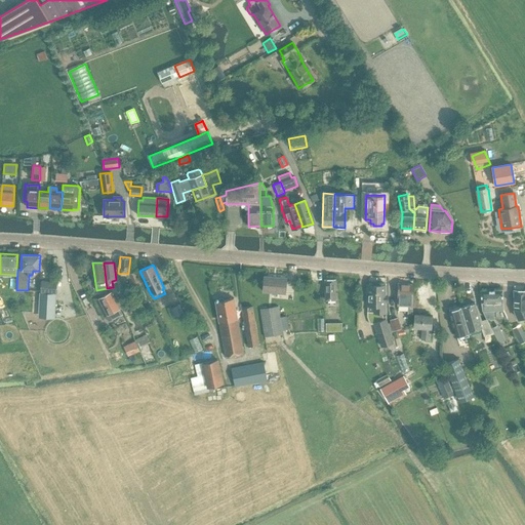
[(128,274),(120,274),(121,278),(131,279),(134,286),(140,283),(136,273),(129,275),(128,274)]
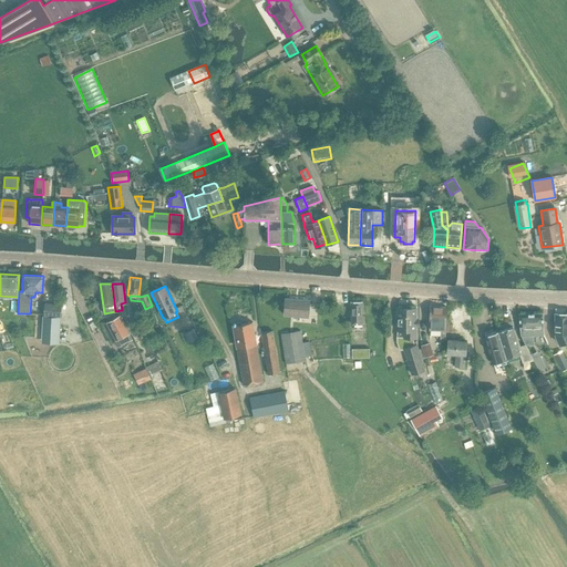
[(308,317),(310,300),(285,298),(284,315),(308,317)]
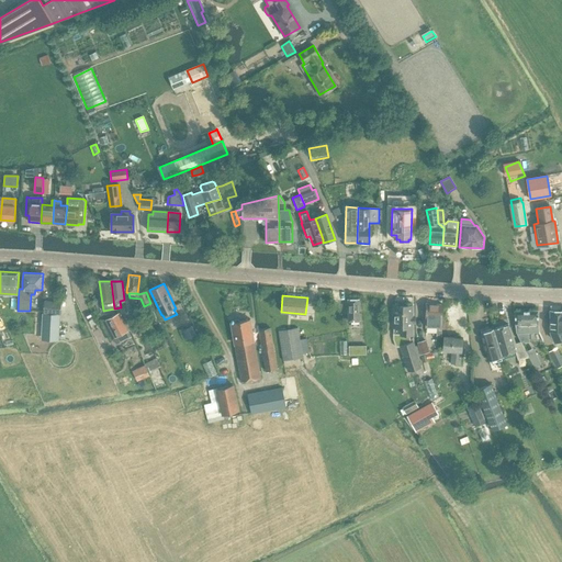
[(359,326),(359,321),(359,299),(348,299),(348,322),(350,322),(351,326),(359,326)]
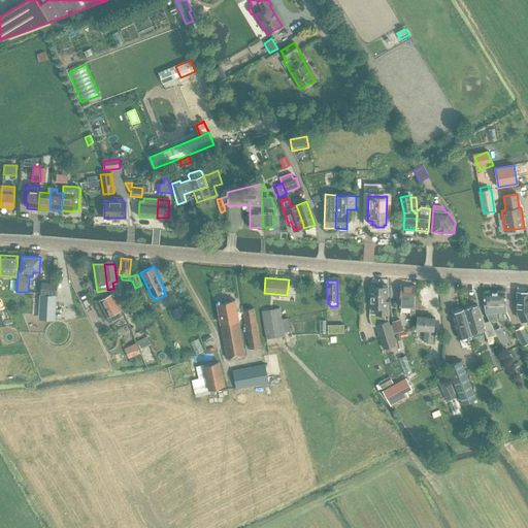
[(56,295),(57,286),(42,284),(41,293),(56,295)]
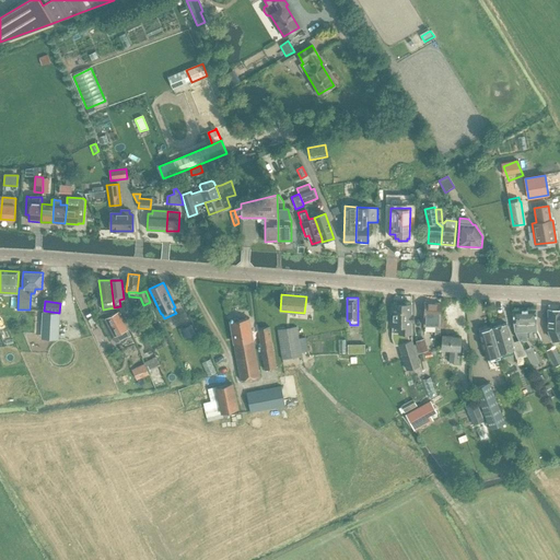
[(440,334),(440,303),(424,303),(424,326),(435,327),(434,334),(440,334)]
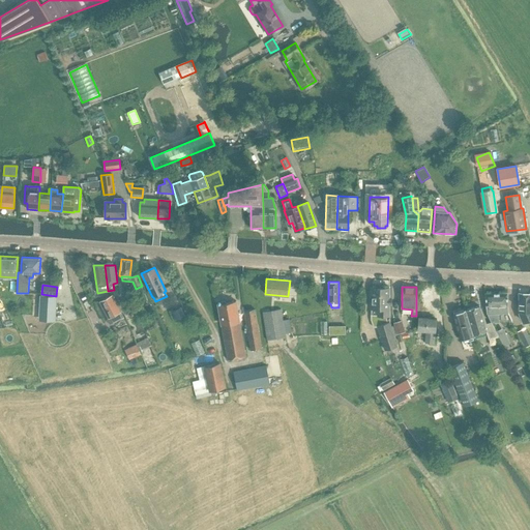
[(371,315),(371,320),(373,328),(375,328),(378,327),(384,350),(395,347),(392,336),(396,335),(393,326),(390,327),(389,323),(387,324),(386,319),(386,316),(388,316),(389,288),(372,288),(371,315)]
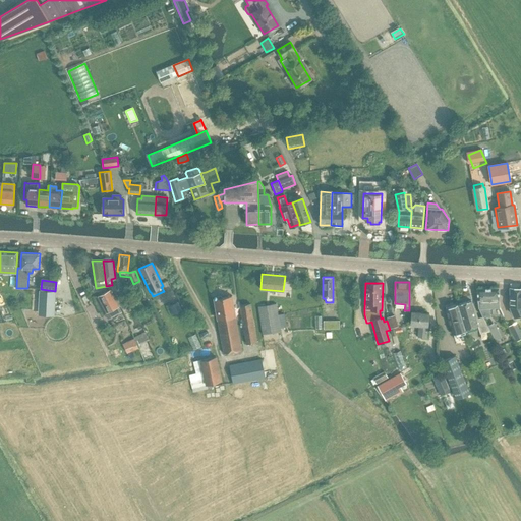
[(520,288),(510,288),(510,307),(516,321),(520,317),(520,288)]
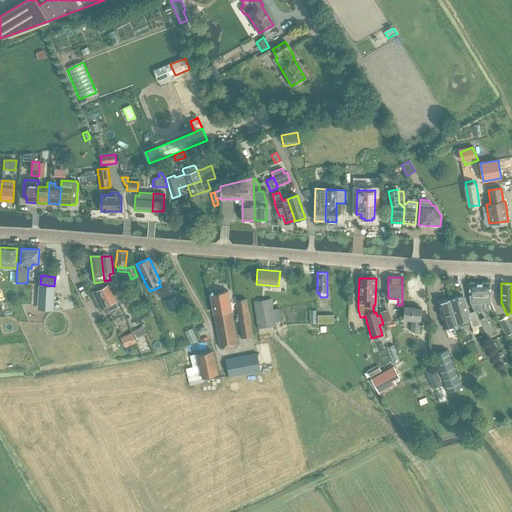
[(490,284),(469,284),(469,295),(471,303),(475,311),(491,311),(494,310),(490,303),(490,284)]
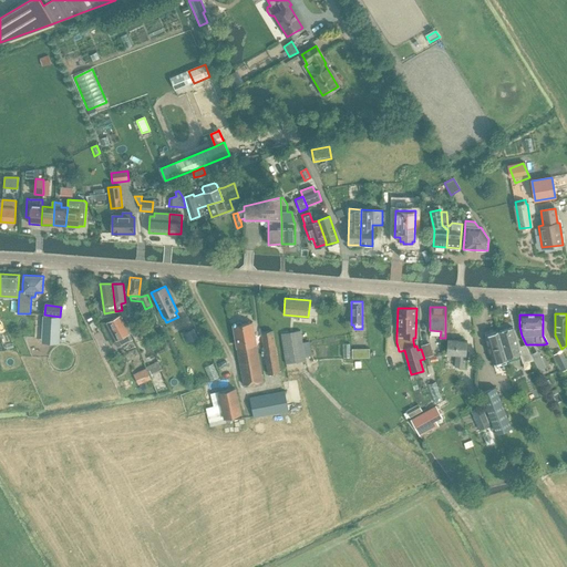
[(112,320),(106,322),(116,341),(117,340),(121,344),(132,339),(129,331),(125,325),(120,316),(112,320)]
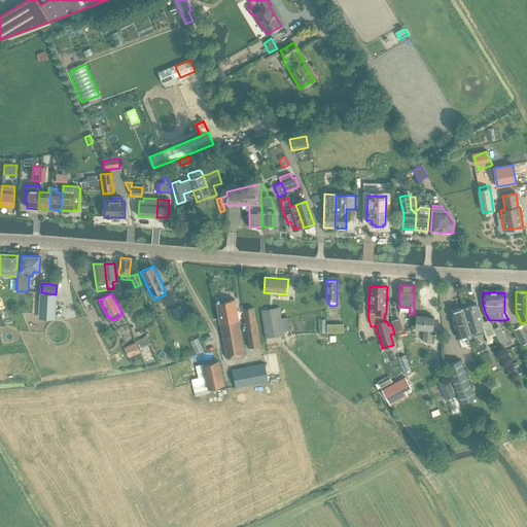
[(45,294),(44,316),(55,316),(56,295),(45,294)]
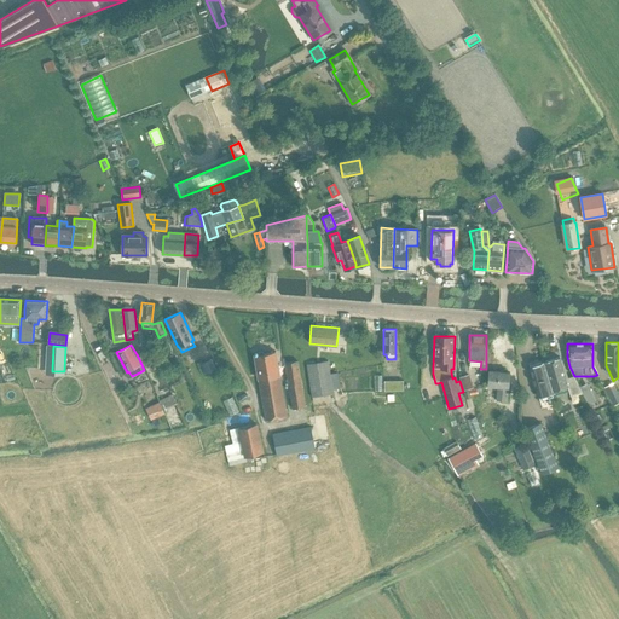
[(160,353),(167,368),(172,365),(168,358),(174,356),(172,348),(160,353)]
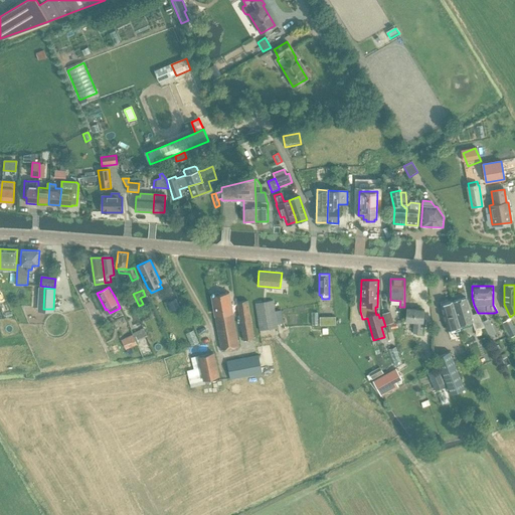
[(119,292),(114,295),(117,301),(122,299),(119,292)]
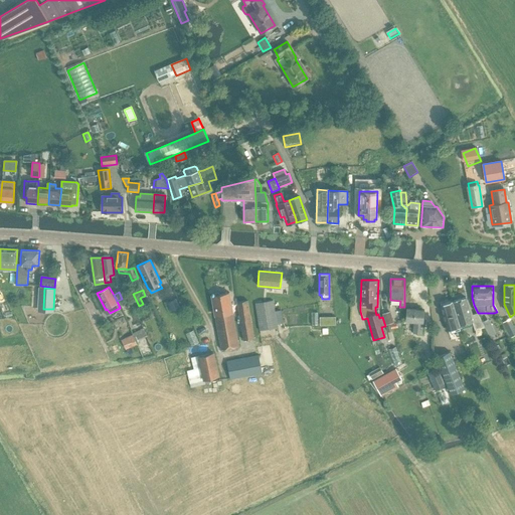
[(229,292),(211,295),(221,349),(238,346),(229,292)]
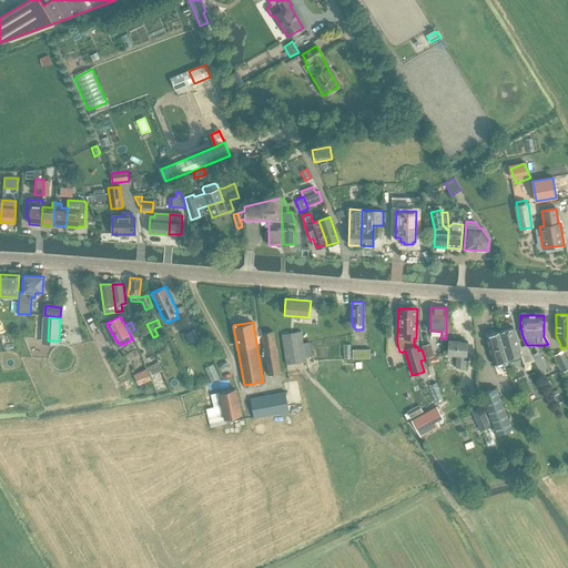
[(513,328),(498,332),(507,359),(520,355),(523,364),(534,361),(526,345),(520,346),(519,340),(516,341),(513,328)]
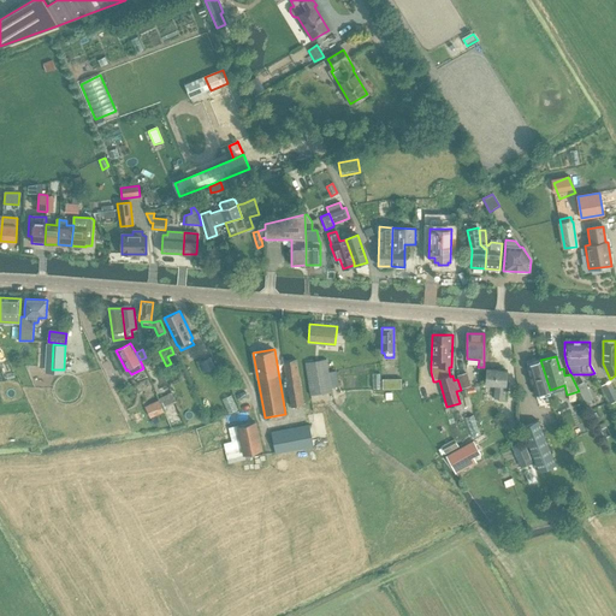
[(211,359),(199,363),(203,375),(215,369),(211,359)]
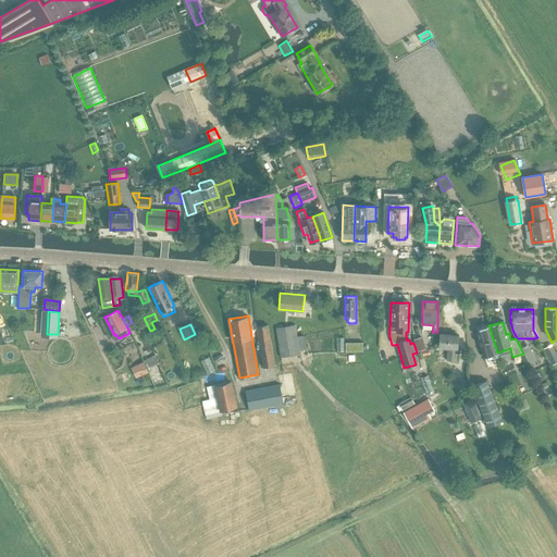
[(268,325),(257,326),(263,367),(274,366),(268,325)]
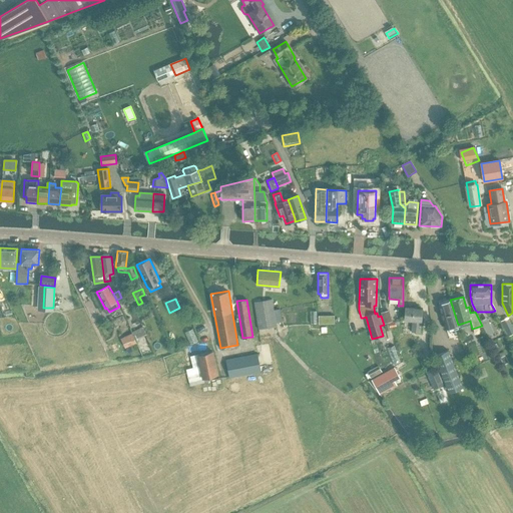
[(276,324),(282,323),(280,309),(274,310),(272,300),(254,302),(259,329),(276,327),(276,324)]
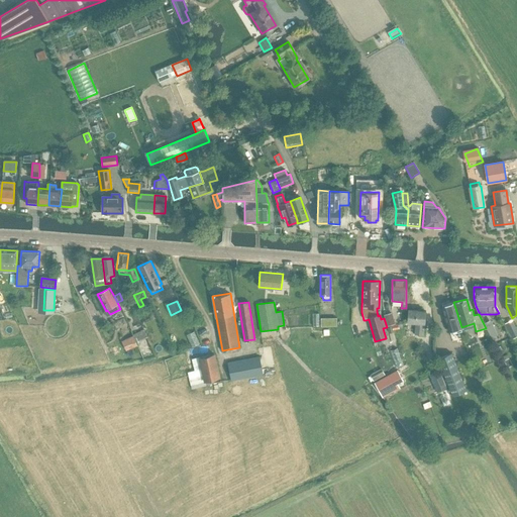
[(444,305),(441,306),(448,331),(455,330),(456,333),(461,331),(460,327),(461,327),(453,302),(444,305)]
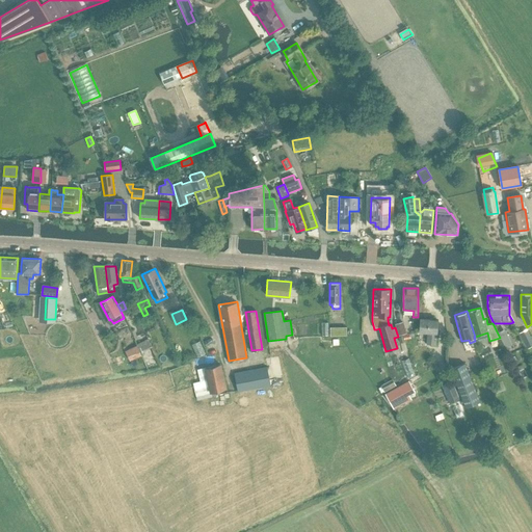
[(420,313),(418,338),(434,339),(436,314),(434,314),(434,312),(428,312),(428,313),(420,313)]
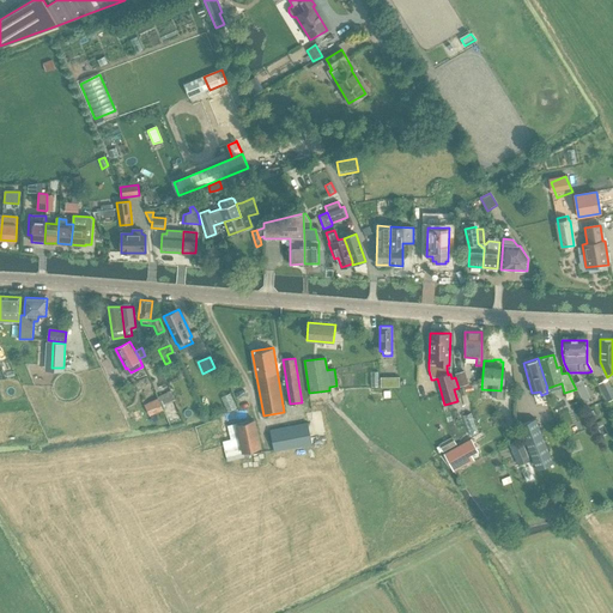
[(455,374),(459,387),(468,384),(463,371),(455,374)]
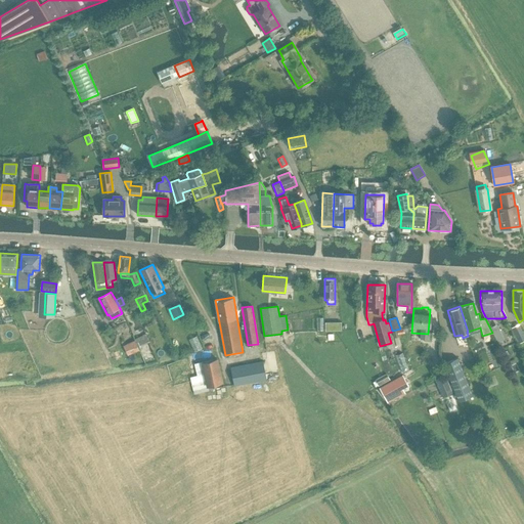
[(325,331),(342,330),(341,322),(325,322),(325,331)]
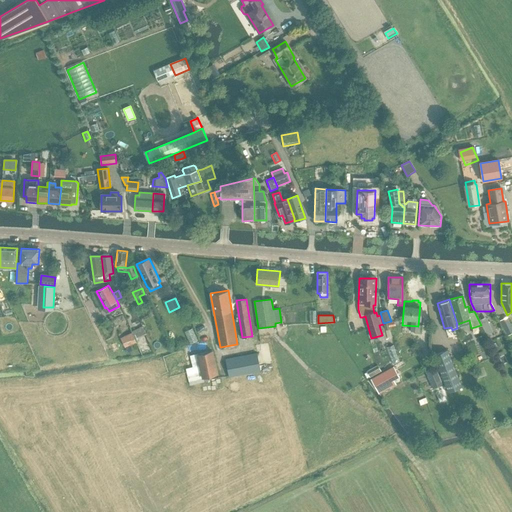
[(486,317),(479,320),(486,334),(493,331),(486,317)]
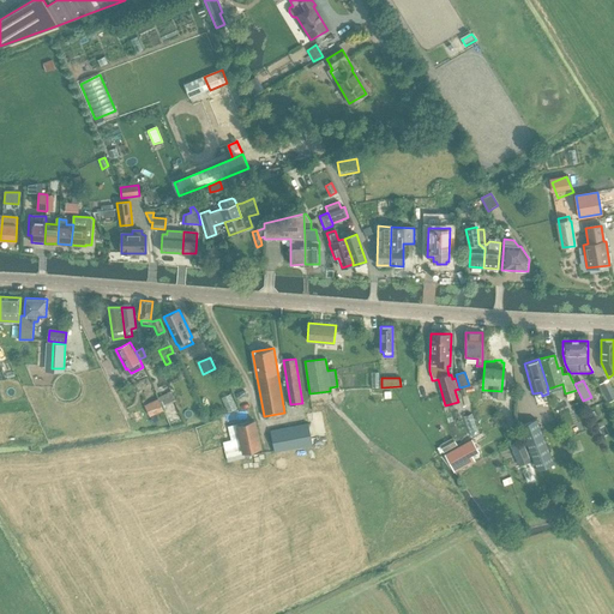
[(613,392),(608,380),(599,385),(608,403),(613,399),(613,392)]
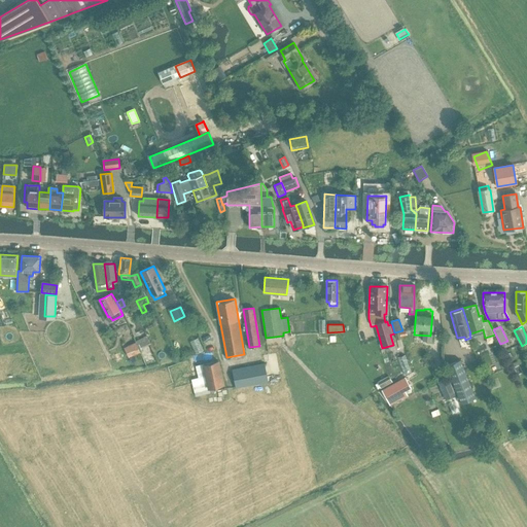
[(405,331),(394,335),(396,341),(400,339),(400,338),(401,337),(406,336),(405,331)]
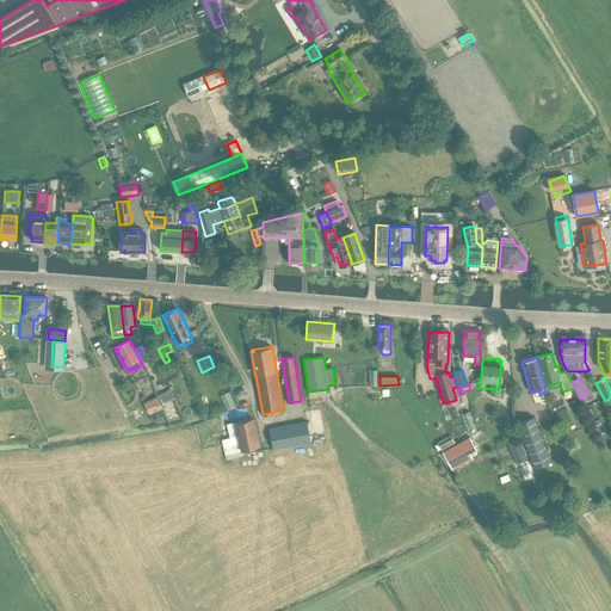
[(229,393),(220,396),(227,411),(235,407),(229,393)]
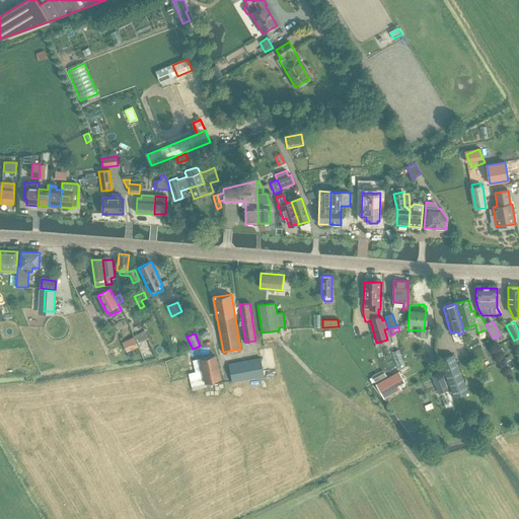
[(134,337),(126,341),(131,351),(138,348),(139,347),(134,337)]
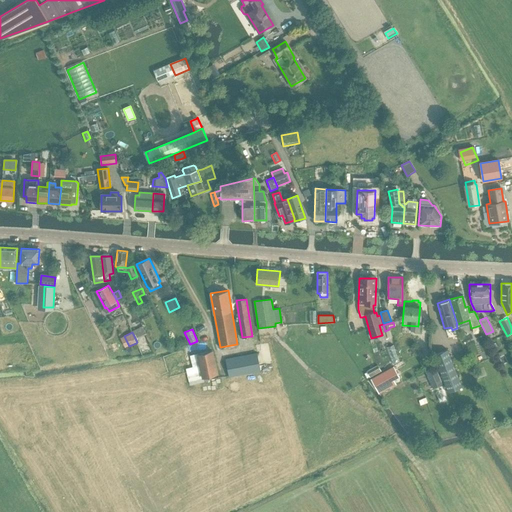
[(189,352),(208,348),(206,342),(184,347),(185,355),(190,354),(189,352)]
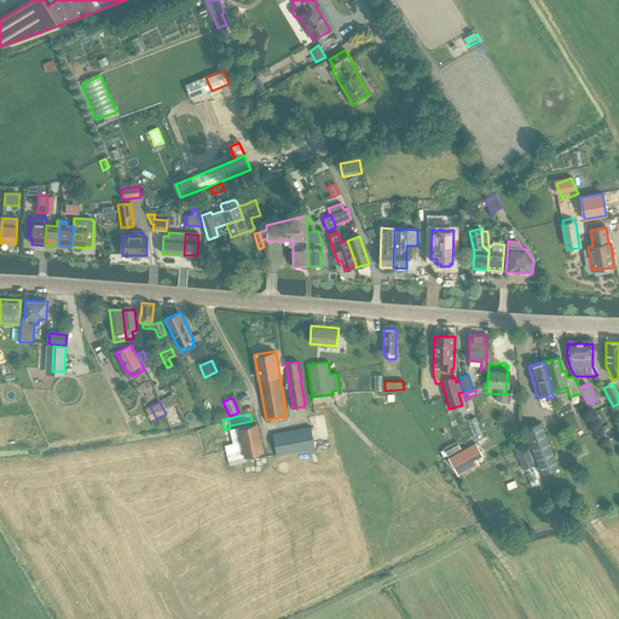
[(475,417),(468,420),(476,441),(484,438),(475,417)]
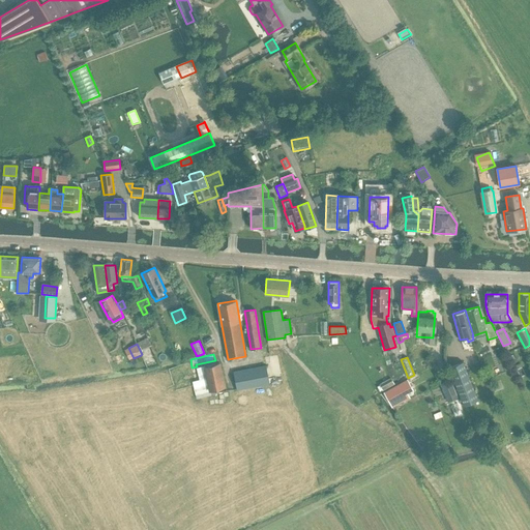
[(447,369),(463,406),(478,400),(463,362),(447,369)]
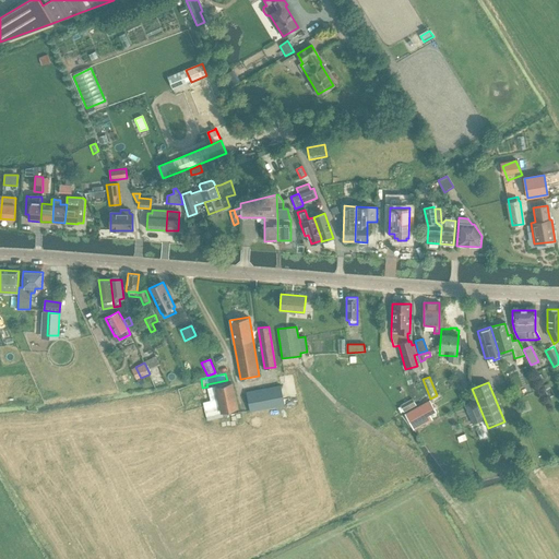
[(227,411),(237,408),(232,383),(207,388),(211,401),(203,403),(206,420),(229,416),(227,411)]
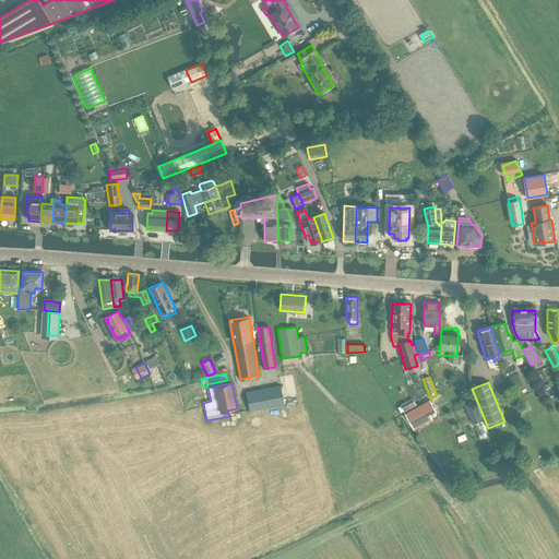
[(246,392),(249,411),(284,405),(281,385),(246,392)]
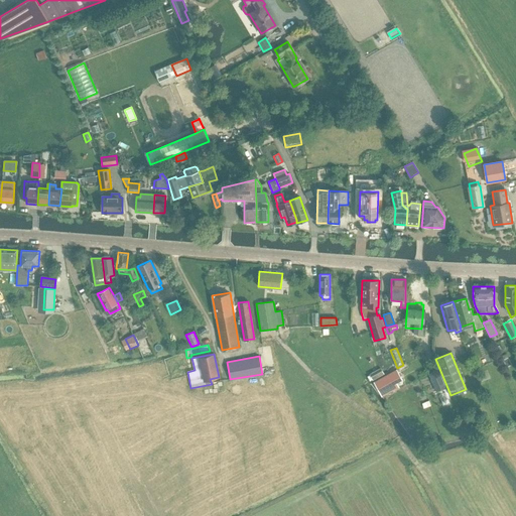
[(381,368),(369,374),(373,380),(384,374),(381,368)]
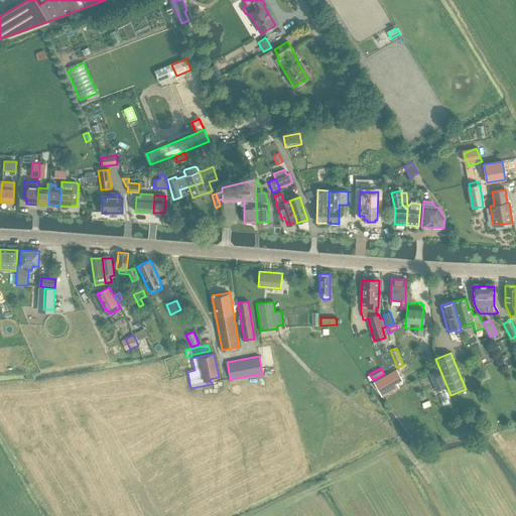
[(396,370),(374,381),(380,392),(401,380),(396,370)]
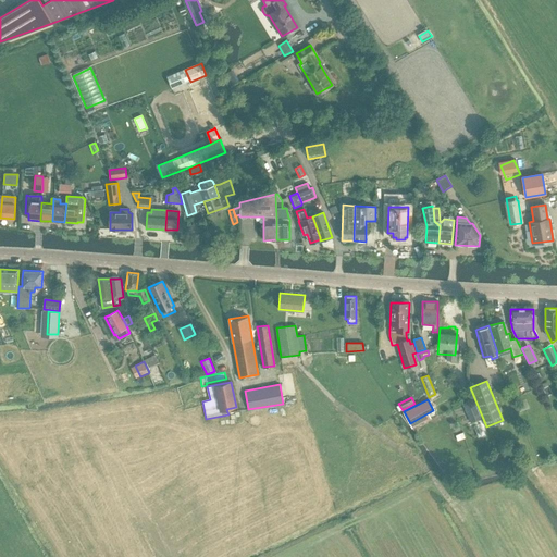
[(461,404),(470,423),(481,418),(473,399),(461,404)]
